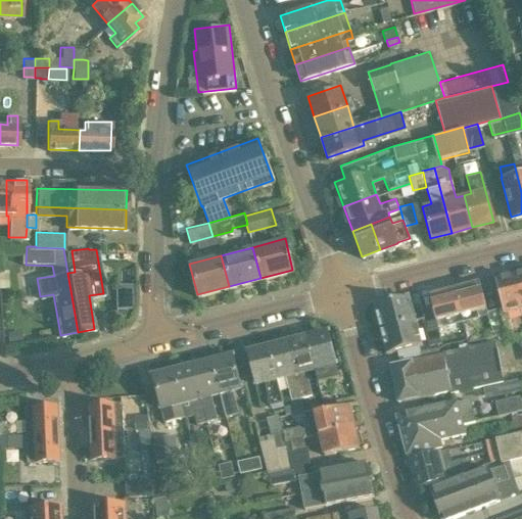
[(521,304),(521,282),(519,272),(495,278),(504,310),(521,304)]
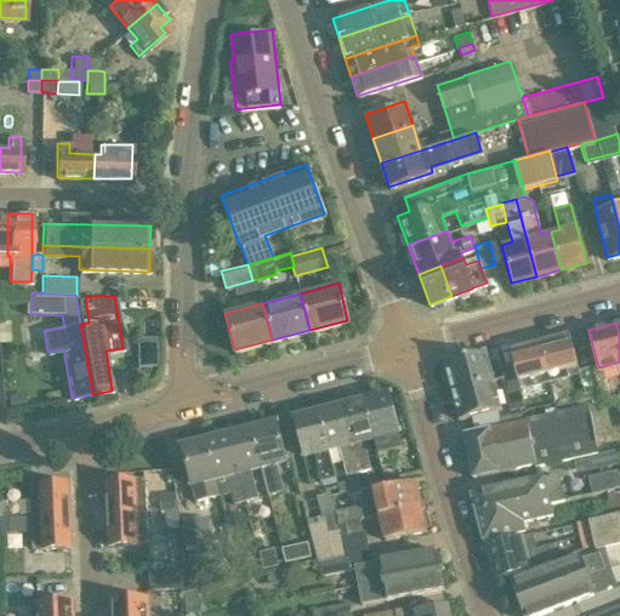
[(568,335),(539,342),(549,380),(568,375),(567,374),(566,366),(575,364),(576,364),(569,334),(568,334),(568,335)]
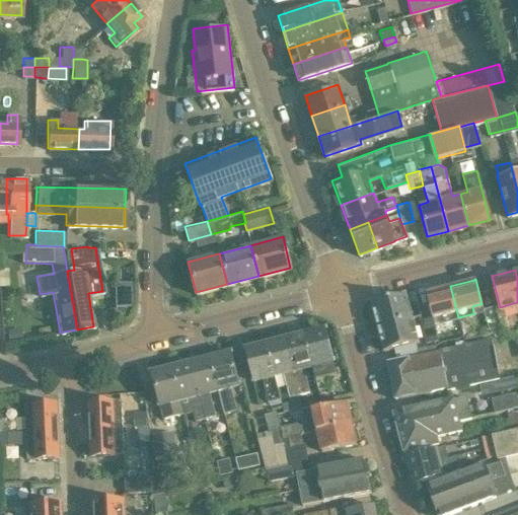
[(131,281),(114,281),(114,305),(115,305),(127,305),(131,305),(131,281)]
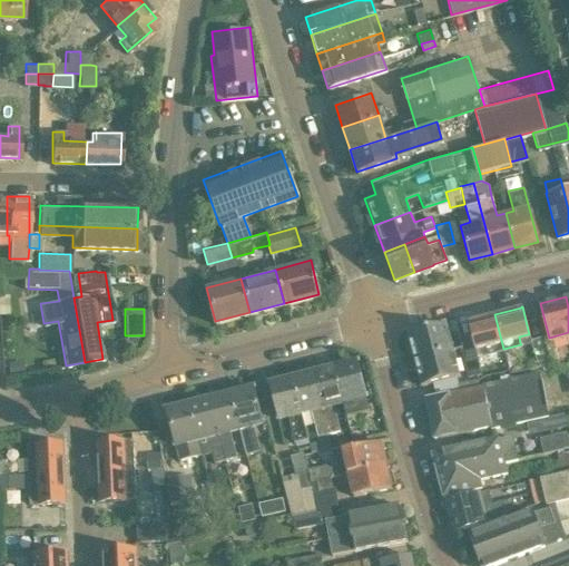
[(503,349),(494,314),(468,321),(468,320),(467,320),(473,345),(474,348),(484,345),(487,353),(503,349)]
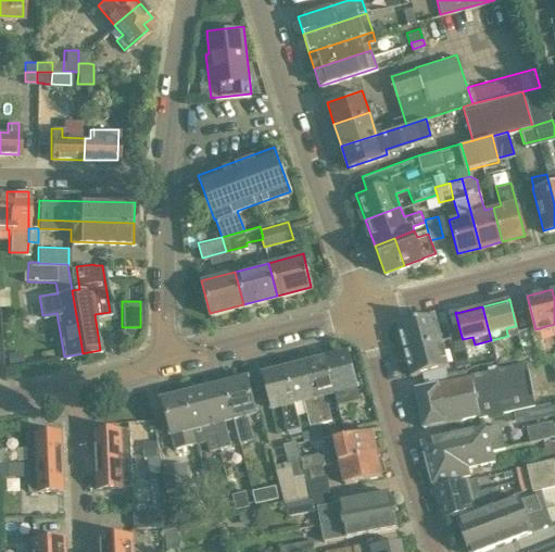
[(404,348),(439,339),(432,313),(398,323),(404,348)]
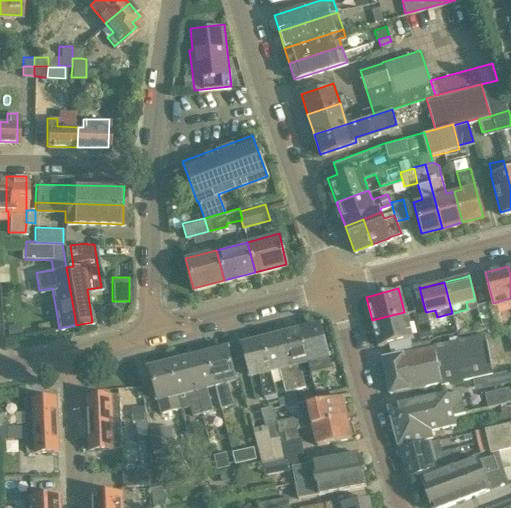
[(475,303),(476,305),(480,322),(493,320),(490,312),(487,300),(475,303)]
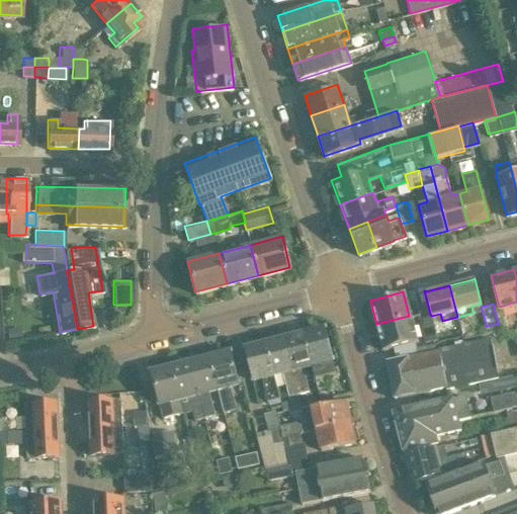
[(114,305),(114,314),(124,316),(126,305),(114,305)]
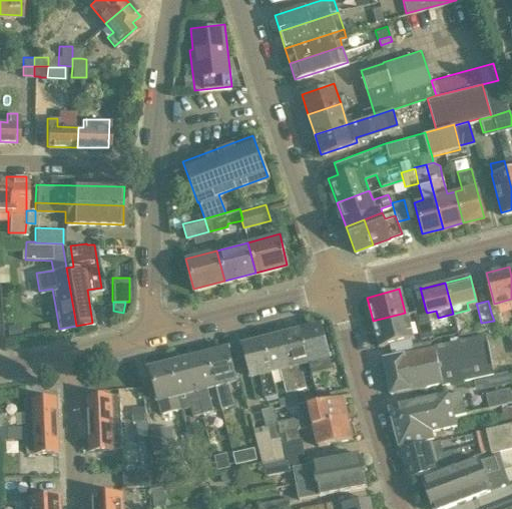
[(426,311),(415,314),(419,338),(432,335),(427,313),(426,311)]
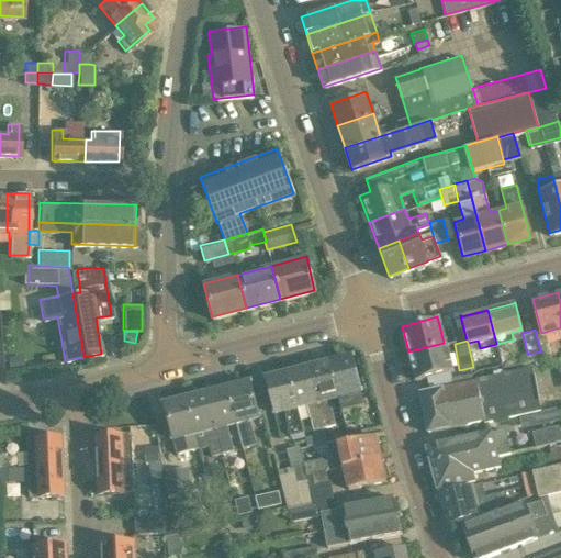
[(444,343),(408,352),(415,378),(451,368),(444,343)]
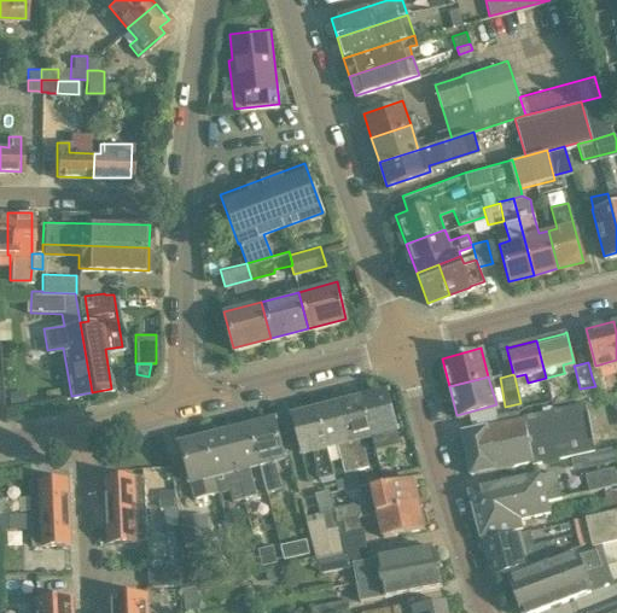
[(22,389),(7,391),(10,404),(24,402),(22,389)]
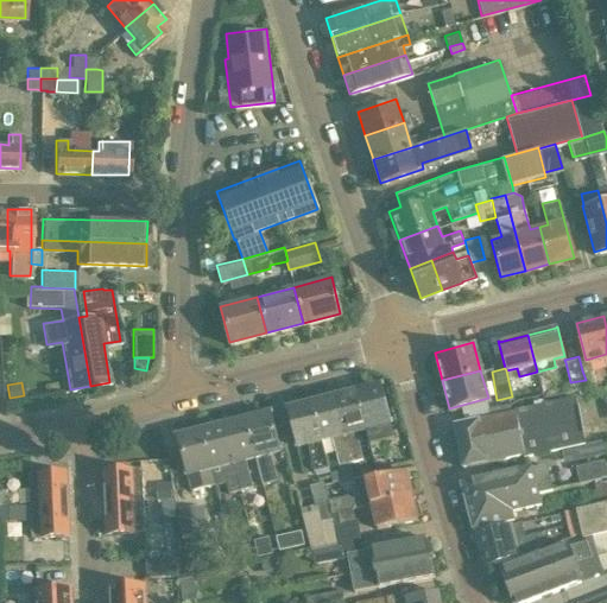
[(379,382),(354,389),(365,427),(372,455),(386,451),(383,440),(393,437),(379,382)]
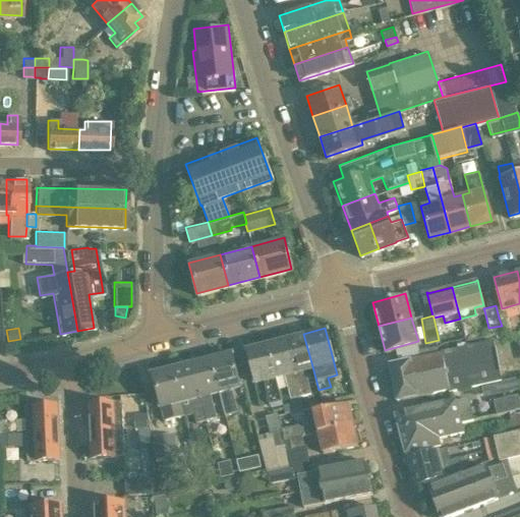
[(303,334),(286,339),(300,394),(310,392),(304,368),(312,366),(303,334)]
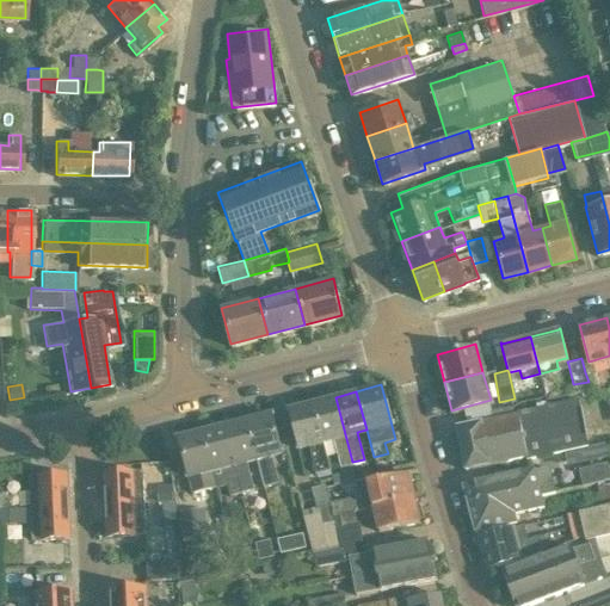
[(516,412),(492,416),(456,425),(464,468),(524,456),(525,457),(587,444),(577,396),(515,409),(516,412)]
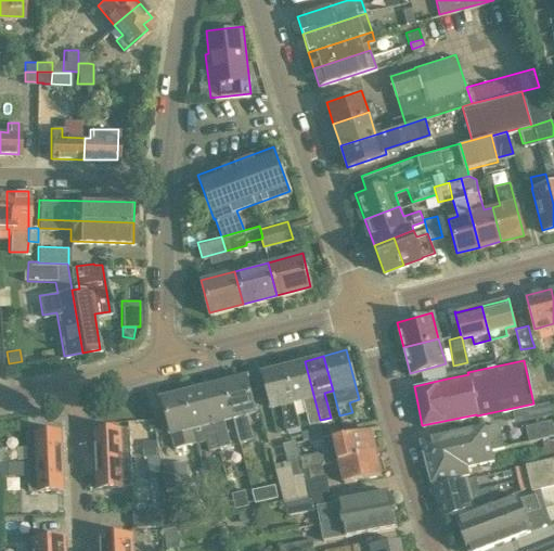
[(320,420),(305,361),(284,366),(293,400),(301,398),(308,423),(311,436),(322,433),(318,421),(320,420)]
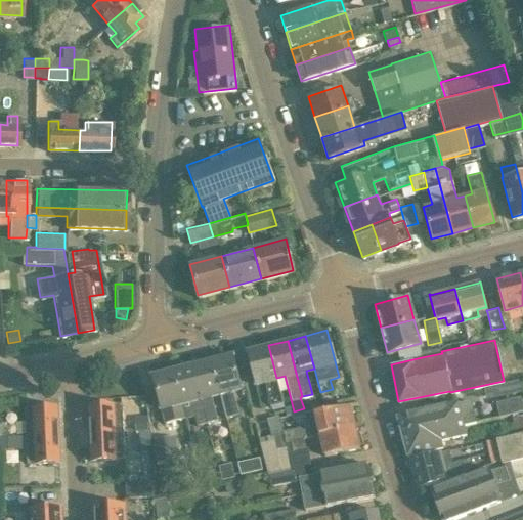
[(276,378),(268,345),(248,351),(256,383),(263,381),(269,404),(270,404),(272,408),(284,405),(282,401),(276,378)]
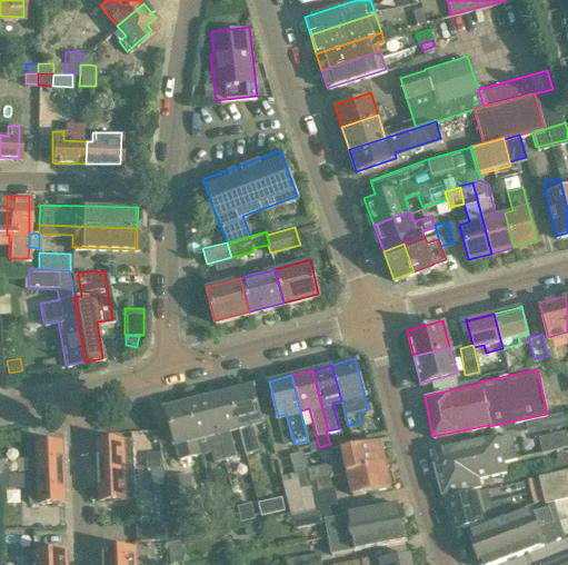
[(458,388),(480,384),(477,376),(456,379),(458,388)]
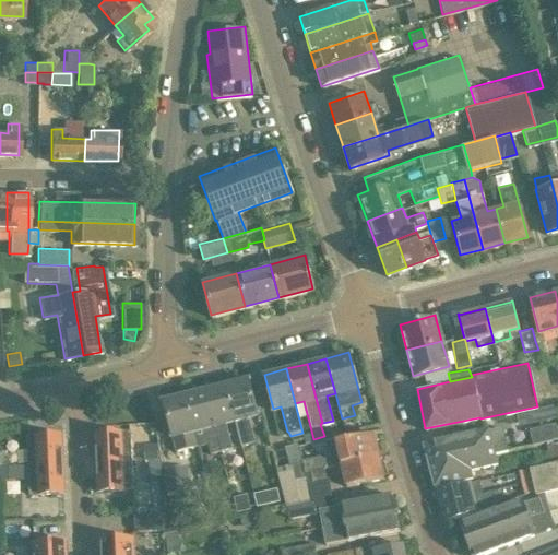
[(247,378),(225,384),(234,418),(240,444),(254,440),(248,415),(257,413),(247,378)]
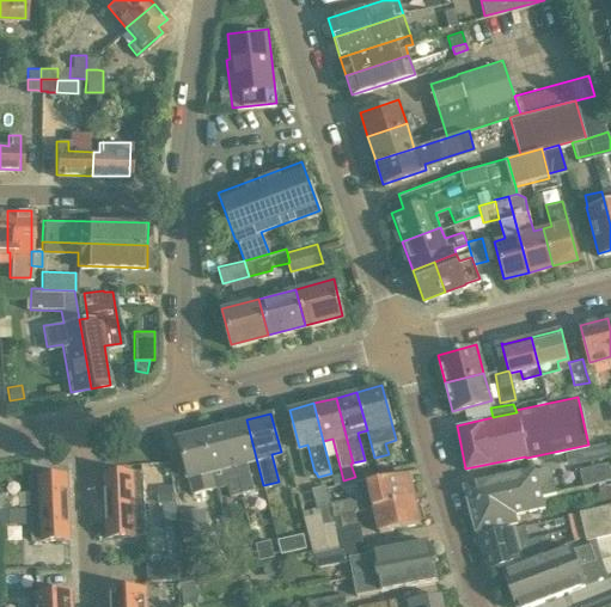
[(256,458),(246,420),(225,425),(242,491),(254,488),(246,460),(256,458)]
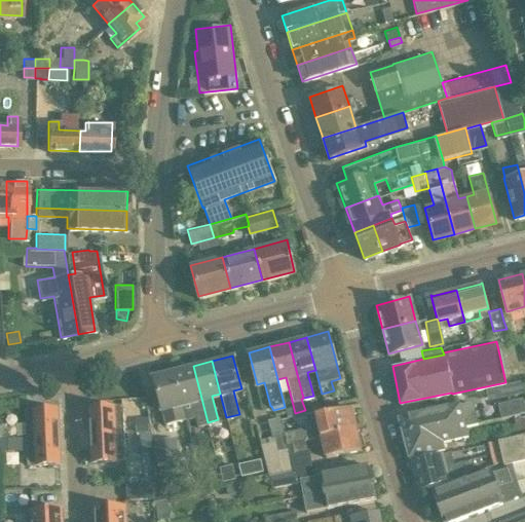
[(208,422),(193,366),(173,371),(185,417),(186,418),(194,416),(196,425),(208,422)]
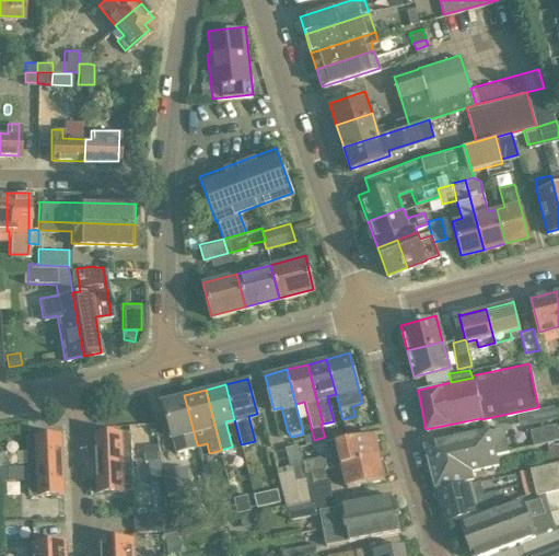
[(197,444),(184,395),(163,401),(175,450),(197,444)]
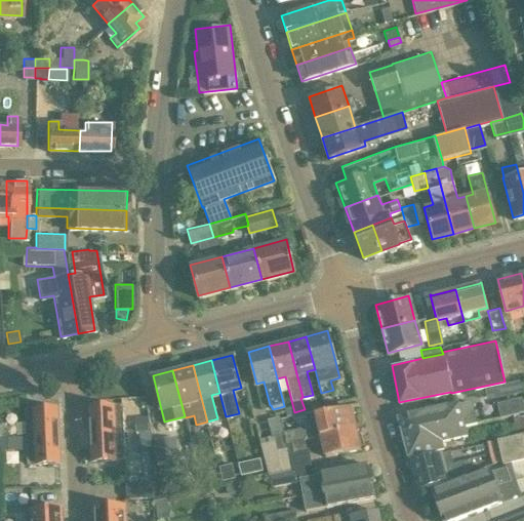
[(523,387),(522,378),(505,382),(507,393),(523,389),(523,387)]
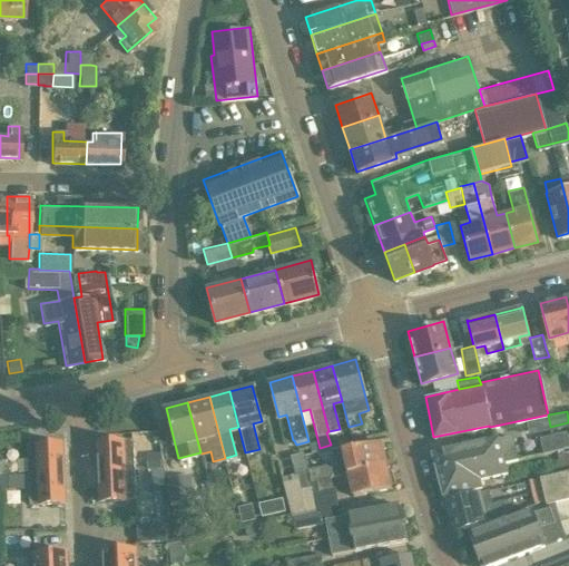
[(538,436),(541,451),(568,445),(565,429),(538,436)]
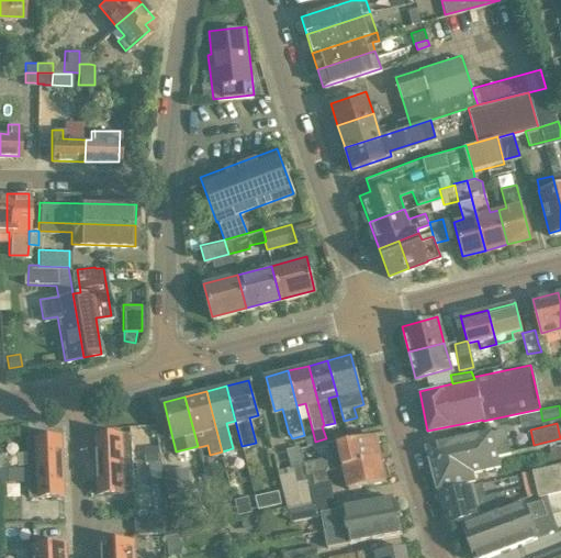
[(496,450),(496,454),(511,450),(505,428),(503,427),(491,431),(491,430),(426,446),(430,467),(496,450)]
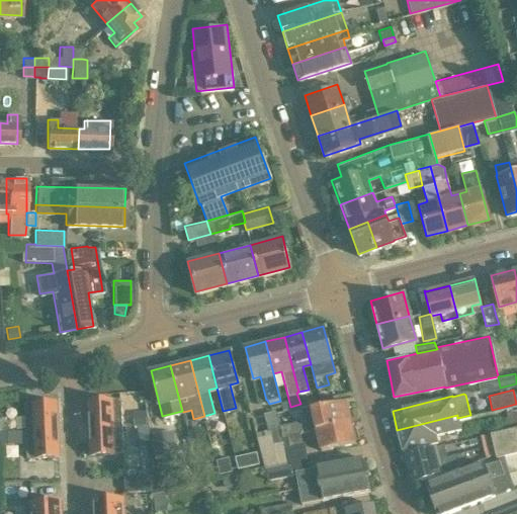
[(89,426),(120,425),(119,397),(110,397),(110,399),(88,400),(89,426)]
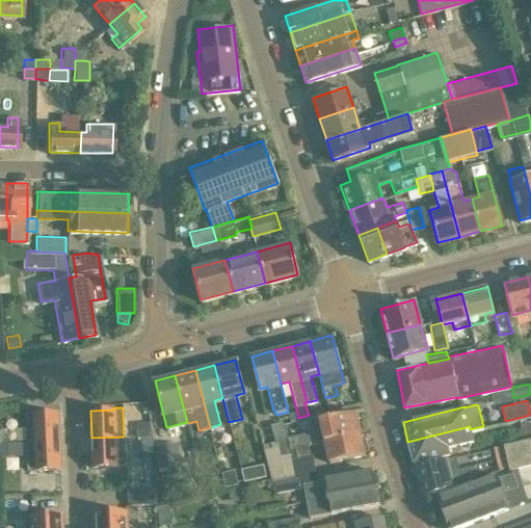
[(323,440),(360,431),(354,411),(319,419),(321,428),(287,436),(289,447),(308,443),(323,440)]
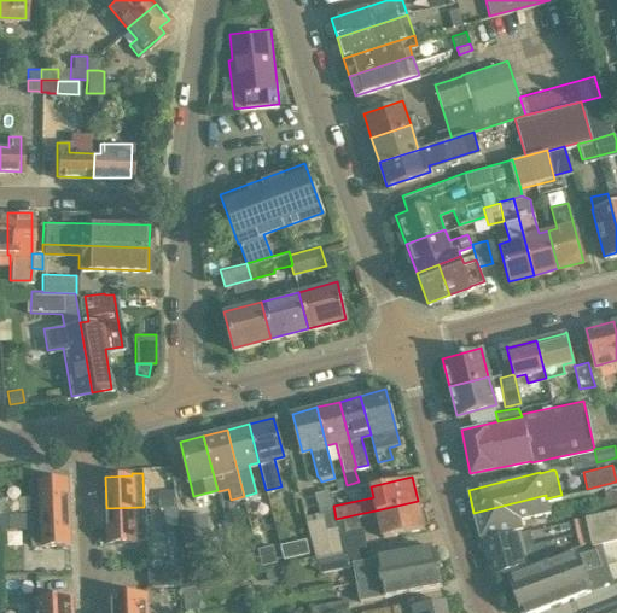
[(40,512),(67,511),(65,478),(39,479),(39,478),(28,479),(29,512),(40,512)]
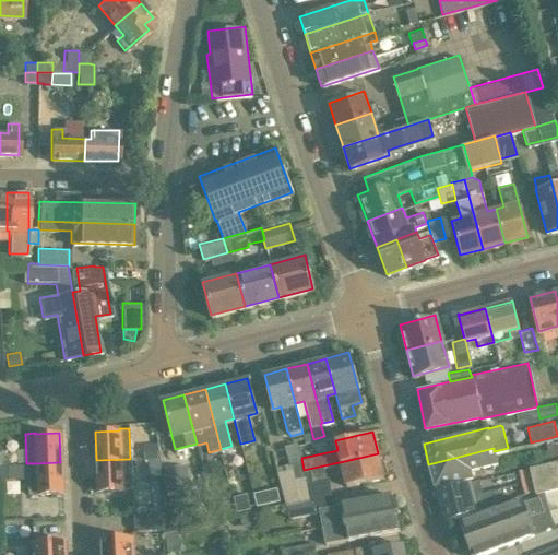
[(547,462),(557,459),(557,439),(543,444),(547,462)]
